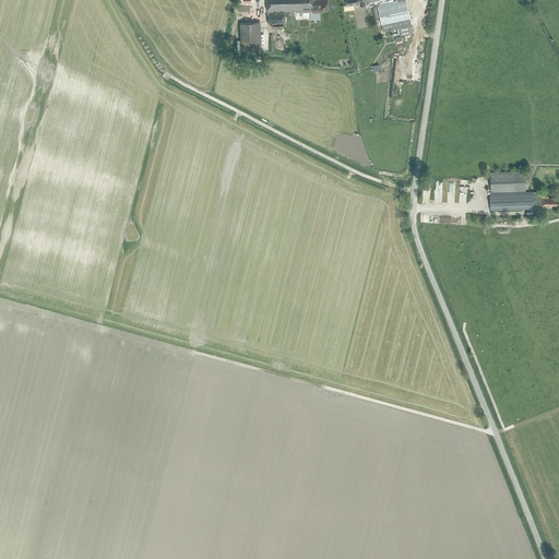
[(321,11),(329,11),(328,0),(320,0),(321,0),(314,0),(266,0),(268,24),(285,24),(285,13),(270,13),(313,11),(317,11),(318,12),(320,12),(320,10),(321,10),(321,11)]
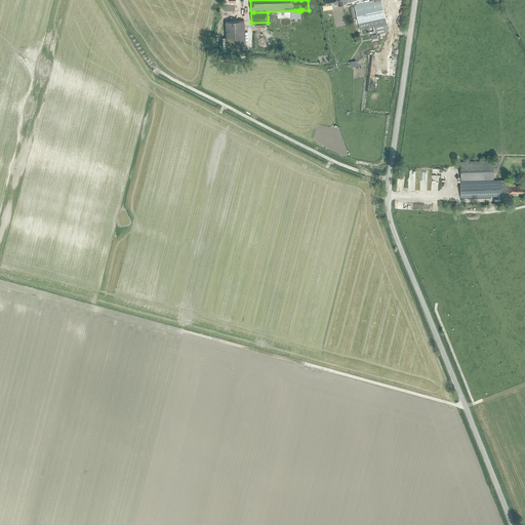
[(337,3),(338,5),(342,4),(342,3),(344,2),(345,4),(354,2),(359,25),(386,19),(381,0),(325,0),(326,5),(337,3)]
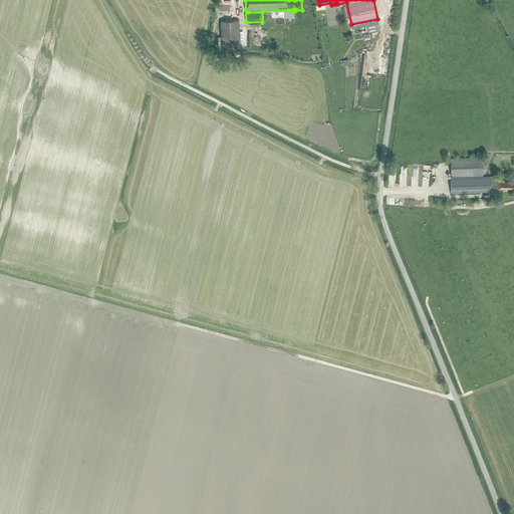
[(220,21),(221,48),(240,48),(239,21),(220,21)]
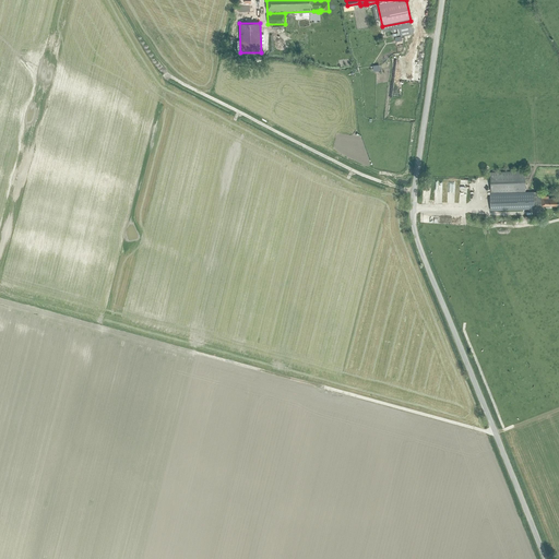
[(395,36),(412,34),(411,26),(401,27),(401,33),(395,33),(395,36)]
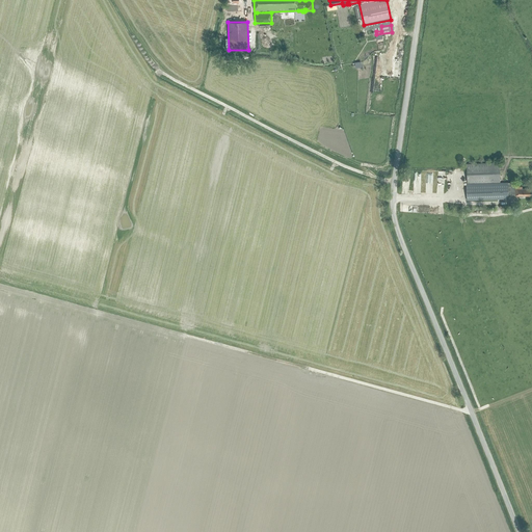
[(467,183),(500,182),(500,162),(467,163),(467,183)]
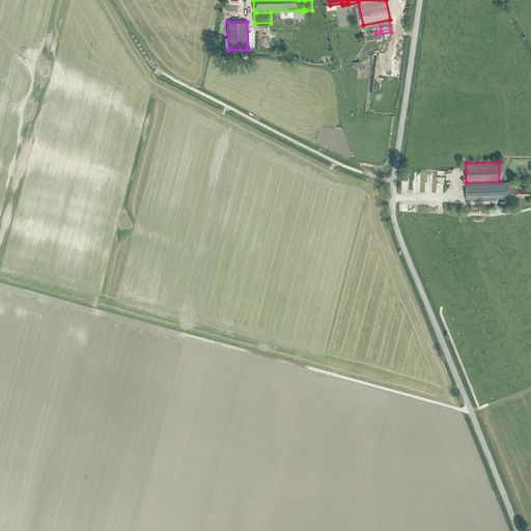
[(530,195),(530,188),(521,188),(521,186),(514,186),(514,182),(466,184),(466,199),(507,198),(507,194),(514,194),(514,195),(530,195)]
